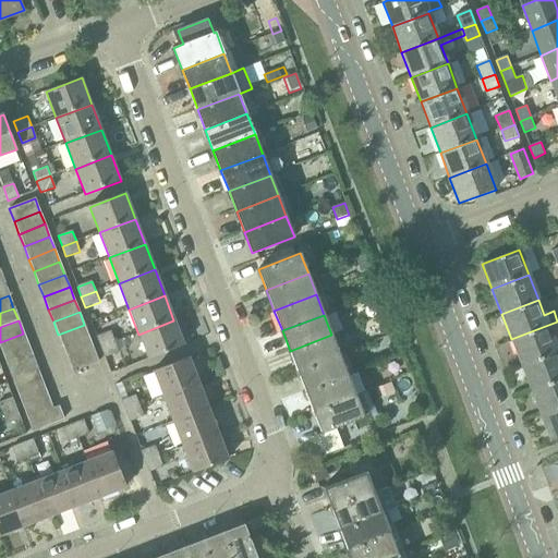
[(173,320),(138,335),(148,360),(183,346),(173,320)]
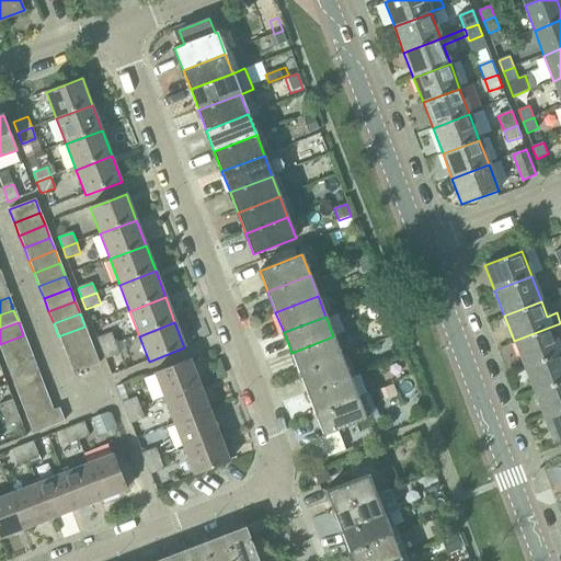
[(64,350),(90,339),(84,327),(58,336),(64,350)]
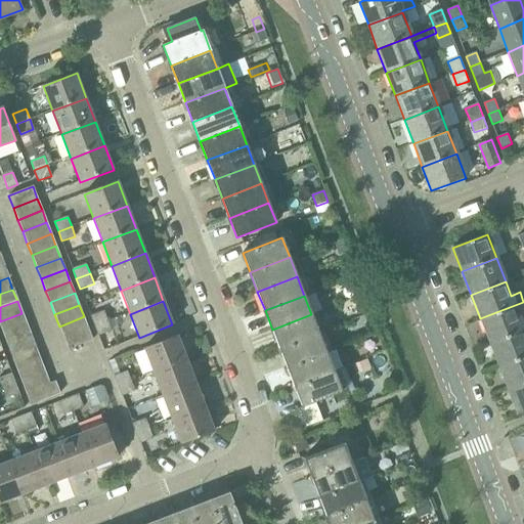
[(515,305),(480,318),(489,342),(523,329),(515,305)]
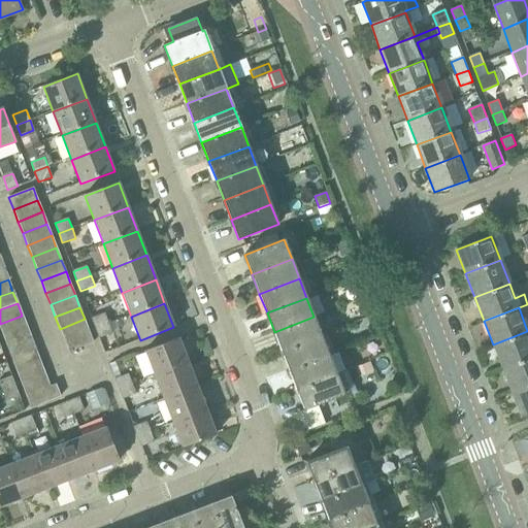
[(96,329),(109,323),(105,314),(92,319),(96,329)]
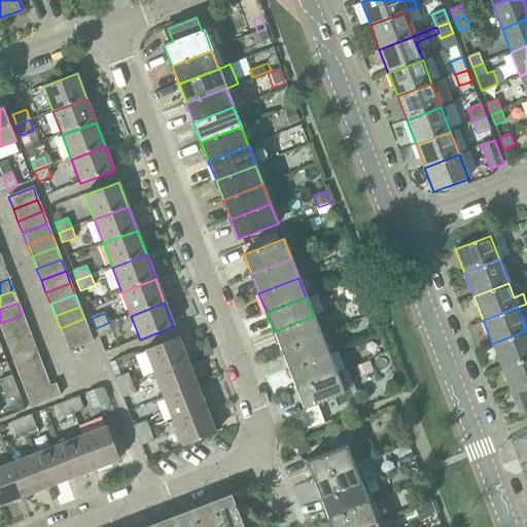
[(0,328),(3,337),(27,327),(22,315),(0,323),(0,328)]
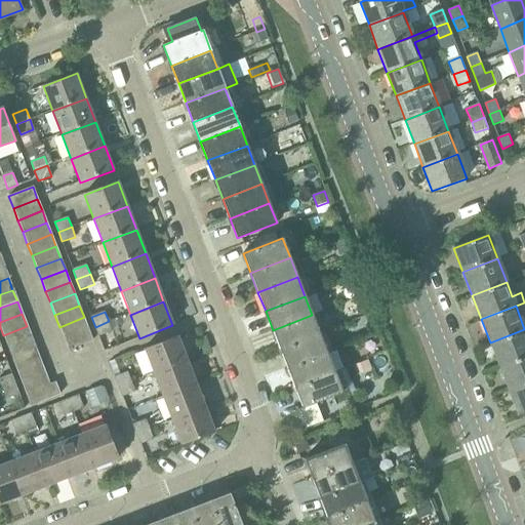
[(280,350),(319,334),(312,315),(273,330),(280,350)]
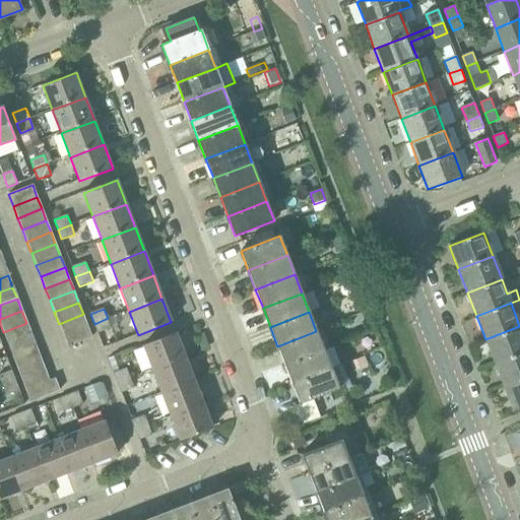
[(64,335),(87,326),(83,314),(59,324),(64,335)]
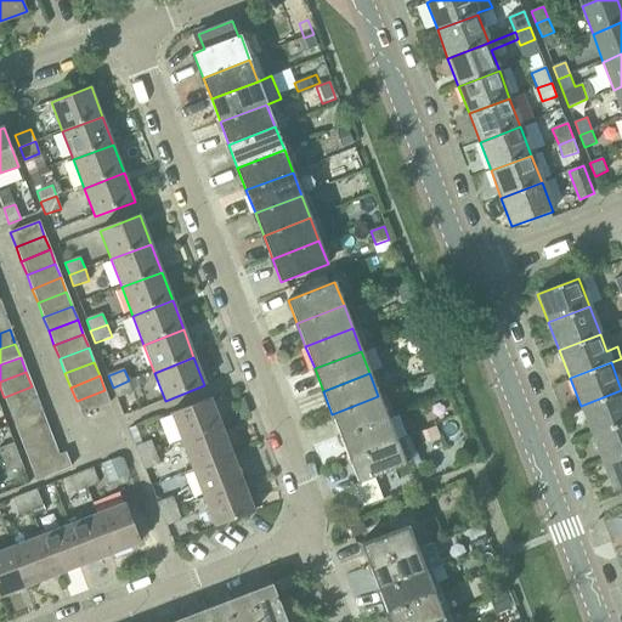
[(129,380),(113,388),(118,400),(134,393),(129,380)]
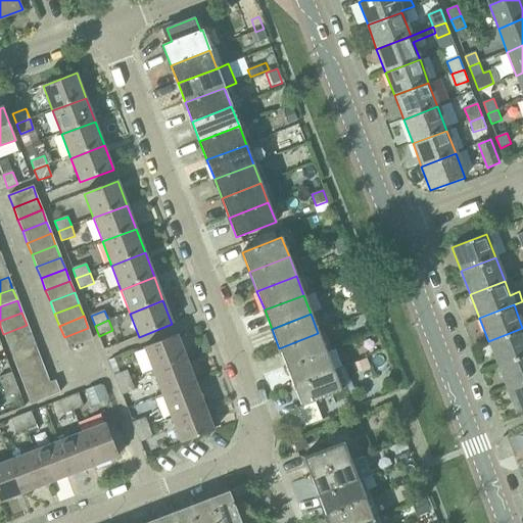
[(7,345),(31,336),(27,325),(3,334),(7,345)]
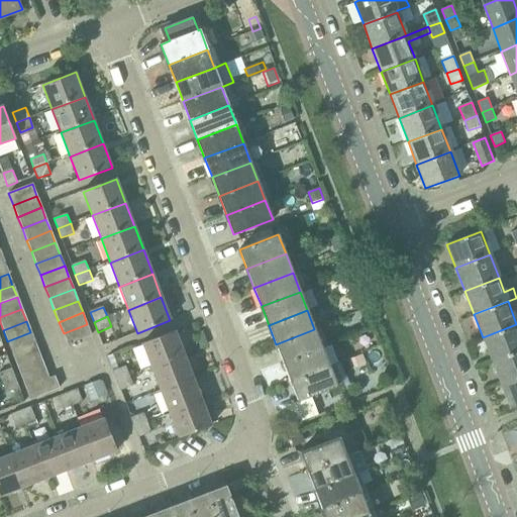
[(87,324),(64,333),(68,345),(92,335),(87,324)]
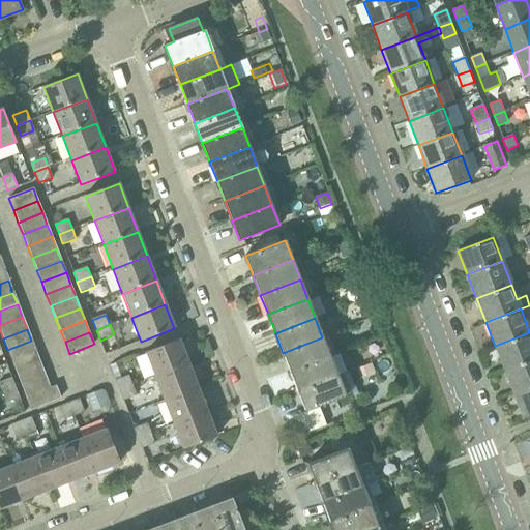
[(529,332),(495,346),(504,370),(529,359),(529,332)]
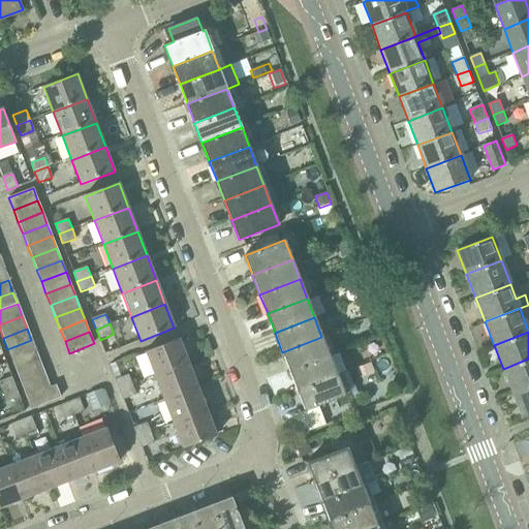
[(282,352),(289,371),(330,355),(321,337),(282,352)]
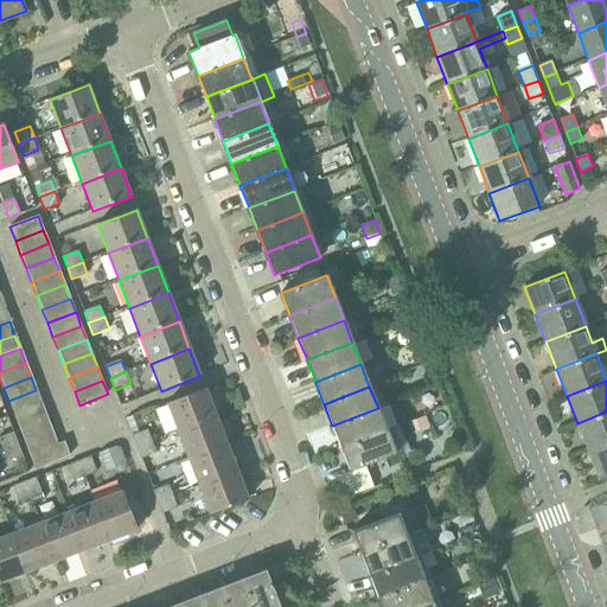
[(14,415),(42,404),(36,390),(8,401),(14,415)]
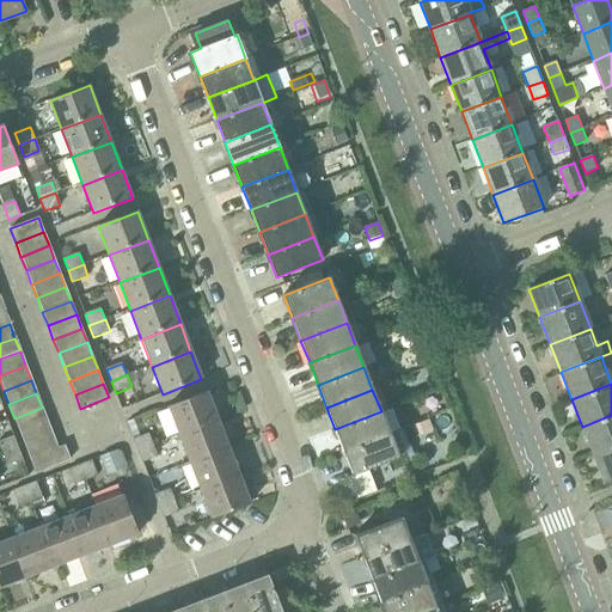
[(178,436),(218,421),(207,393),(167,408),(178,436)]
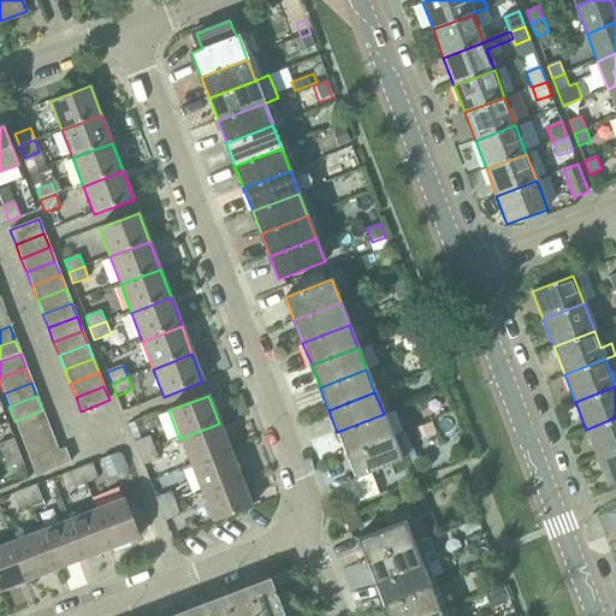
[(19,436),(47,425),(42,410),(15,421),(19,436)]
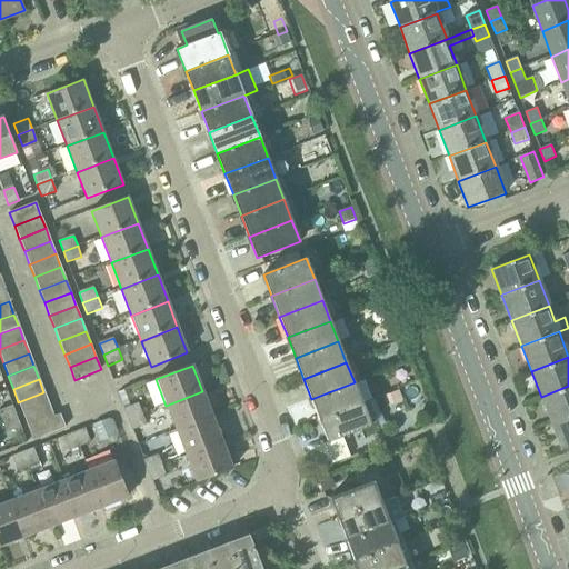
[(319,420),(362,403),(355,382),(311,399),(319,420)]
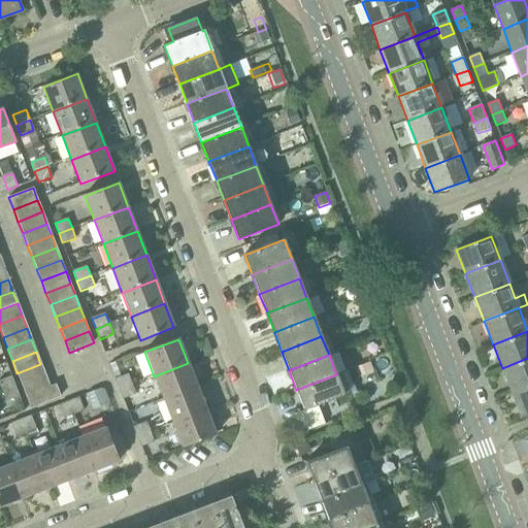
[(527,358),(502,368),(510,392),(527,385),(527,358)]
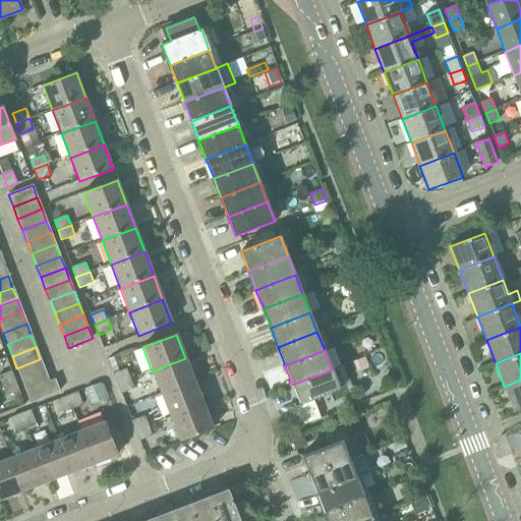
[(354,371),(368,366),(364,356),(351,362),(354,371)]
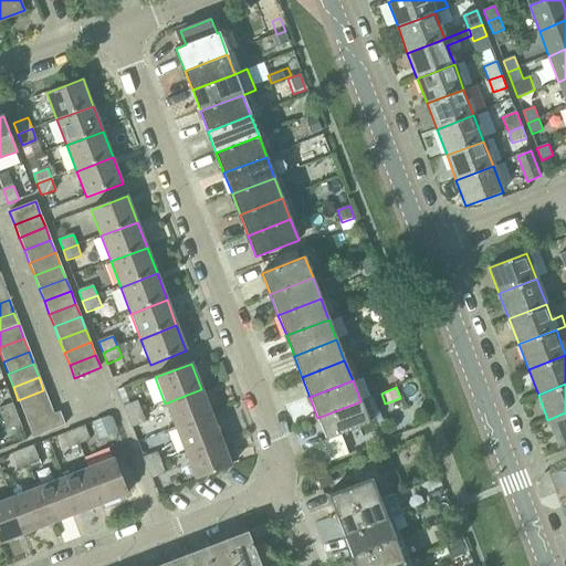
[(175,430),(211,416),(201,389),(165,404),(175,430)]
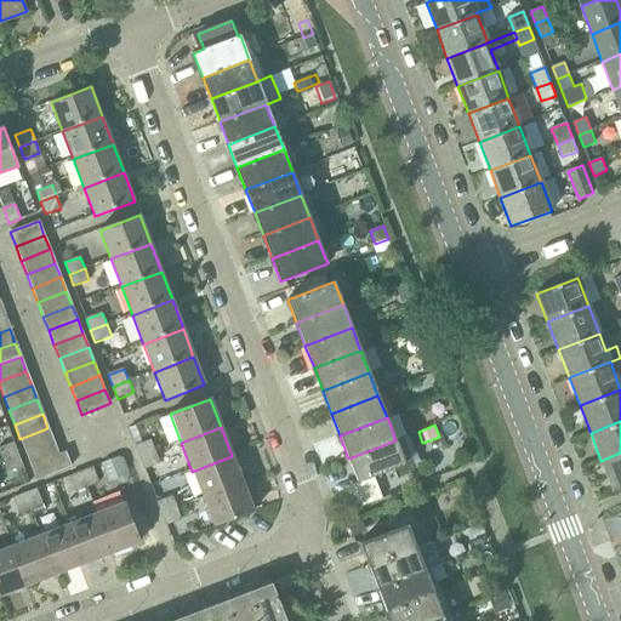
[(26,453),(53,442),(47,428),(20,439),(26,453)]
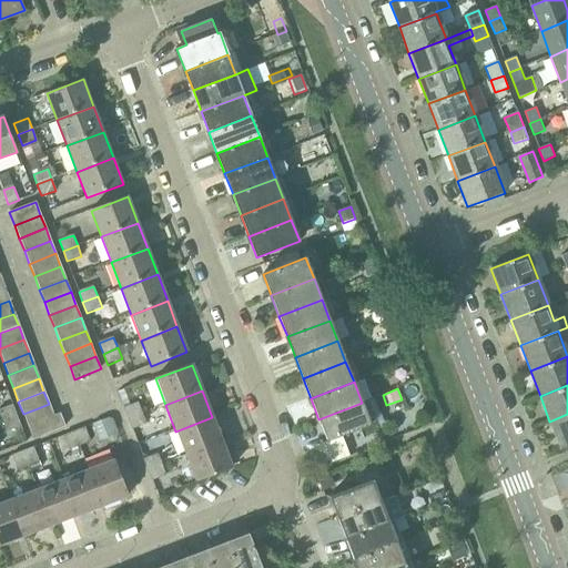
[(129,418),(142,414),(138,403),(124,408),(129,418)]
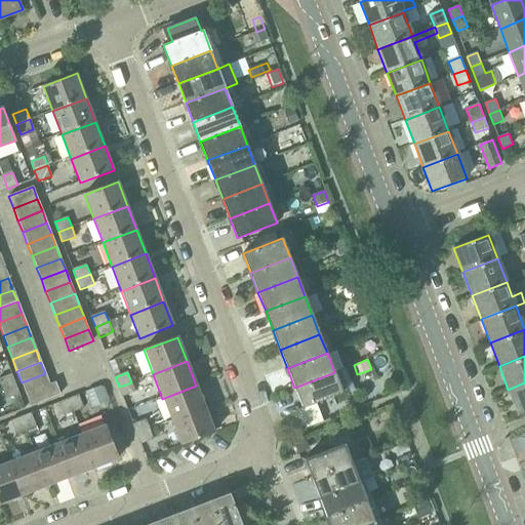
[(334,372),(294,388),(303,408),(342,393),(334,372)]
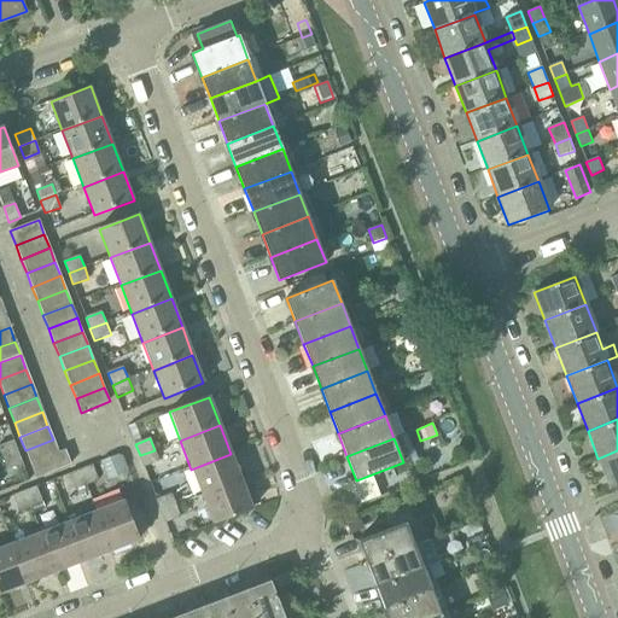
[(38,462),(58,454),(53,439),(25,450),(30,465),(38,462)]
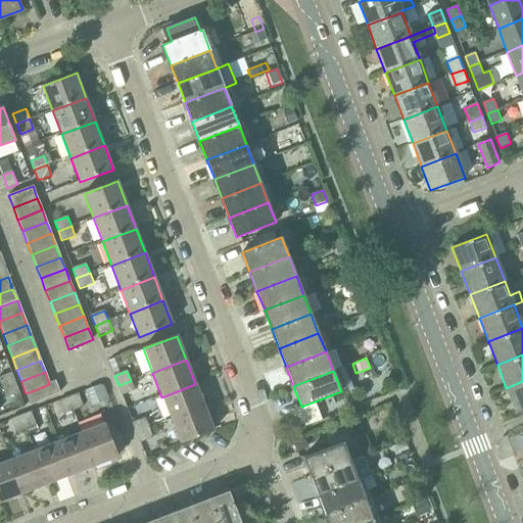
[(0,381),(3,388),(16,383),(12,373),(0,377),(0,381)]
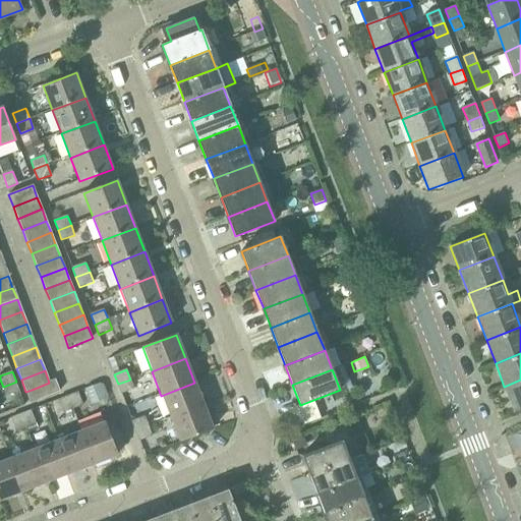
[(130,380),(118,384),(121,394),(134,389),(130,380)]
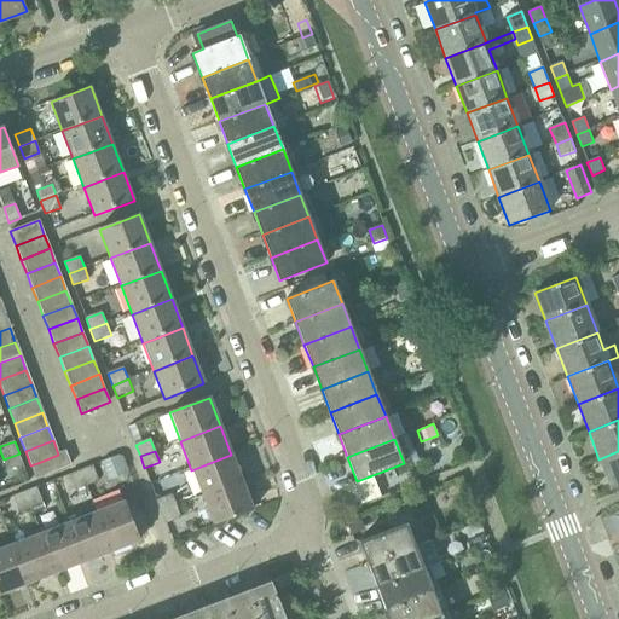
[(618,451),(599,460),(609,487),(618,484),(618,451)]
